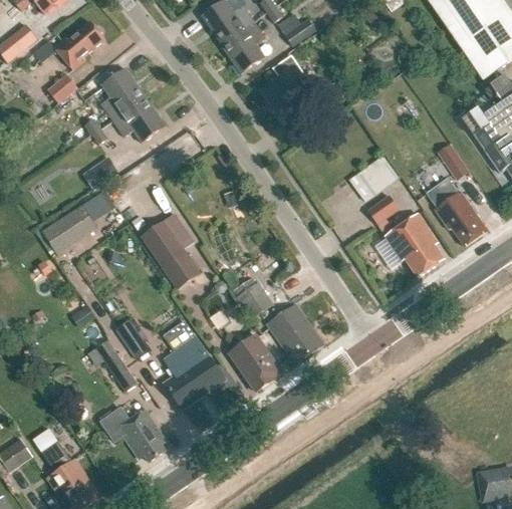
[(33,0),(42,12),(56,0),(14,0),(20,8),(30,0),(33,0)]
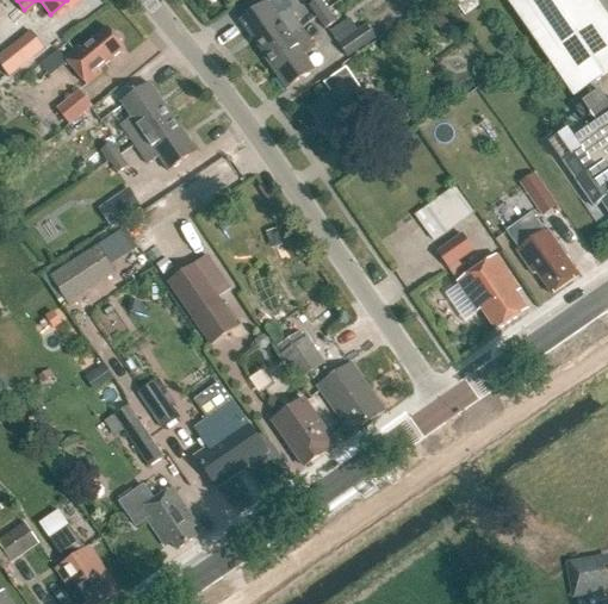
[(236,17),(261,50),(299,24),(285,4),(274,12),(267,0),(260,0),(236,17)]
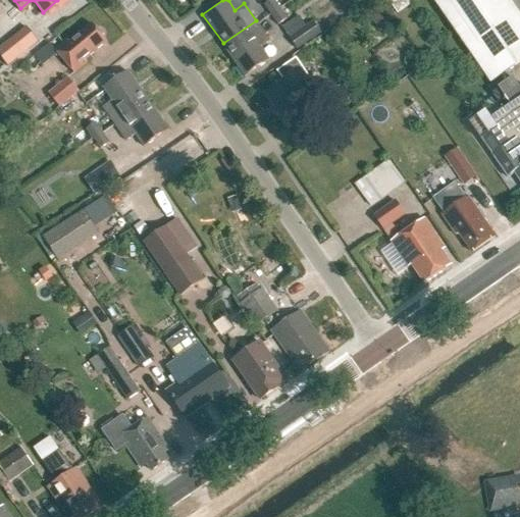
[(263,0),(262,1),(276,21),(286,14),(275,0),(263,0)]
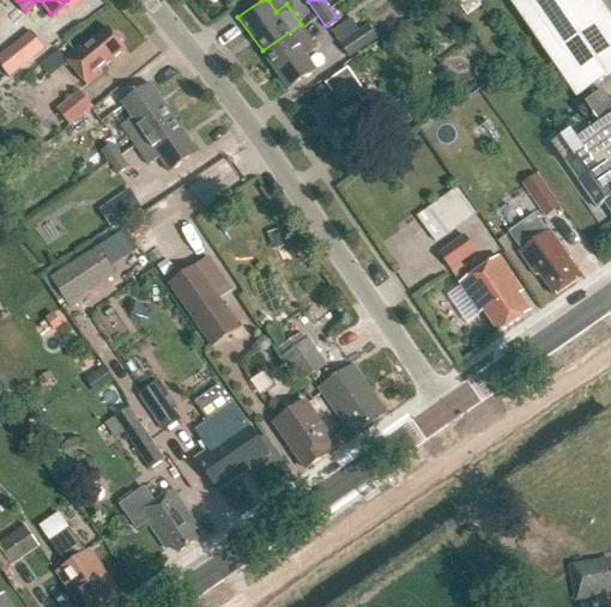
[(509,0),(574,92),(610,66),(610,17),(598,0),(509,0)]
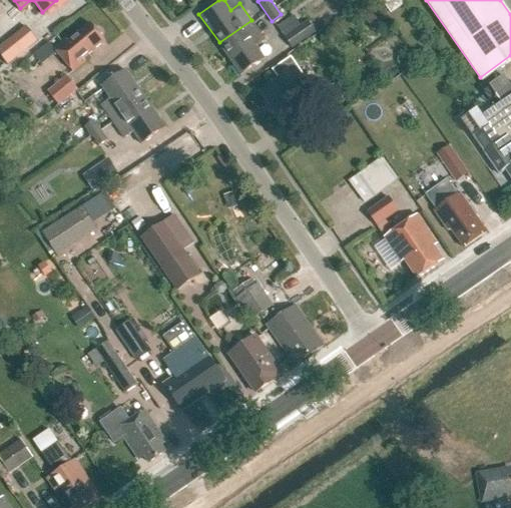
[(362,14),(372,27),(389,14),(379,1),(362,14)]
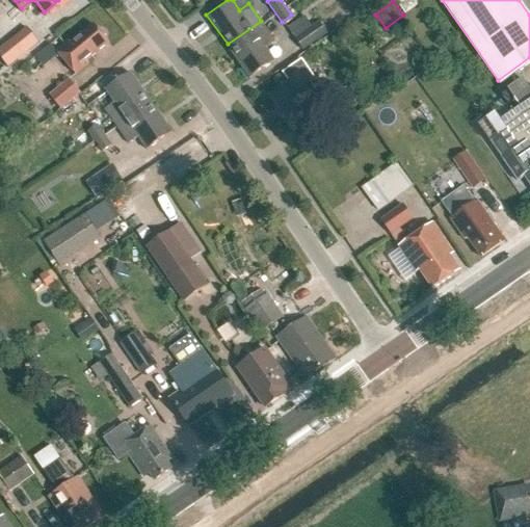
[(317,18),(292,35),(300,47),(325,29),(317,18)]
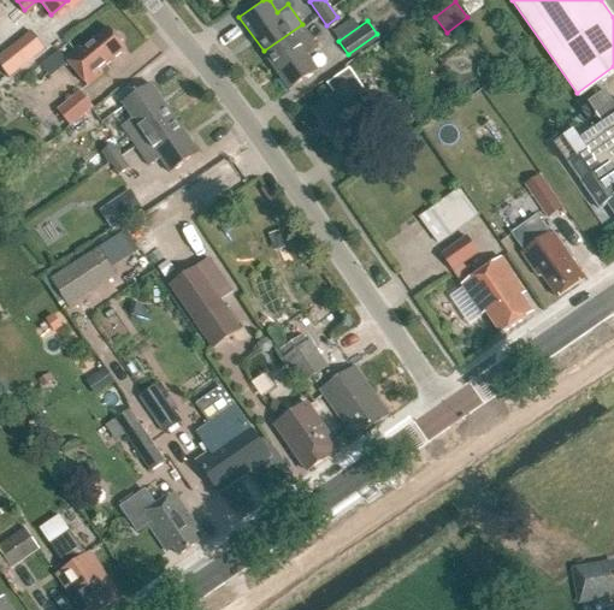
[(65,54),(87,82),(101,70),(99,66),(125,45),(108,24),(81,47),(78,43),(65,54)]
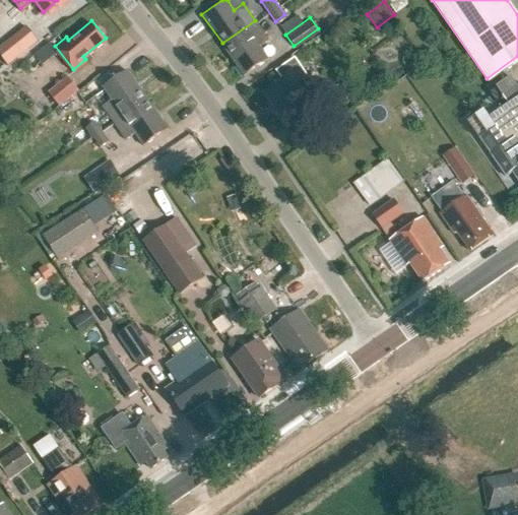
[(222,43),(243,72),(267,55),(258,43),(267,37),(255,20),(222,43)]
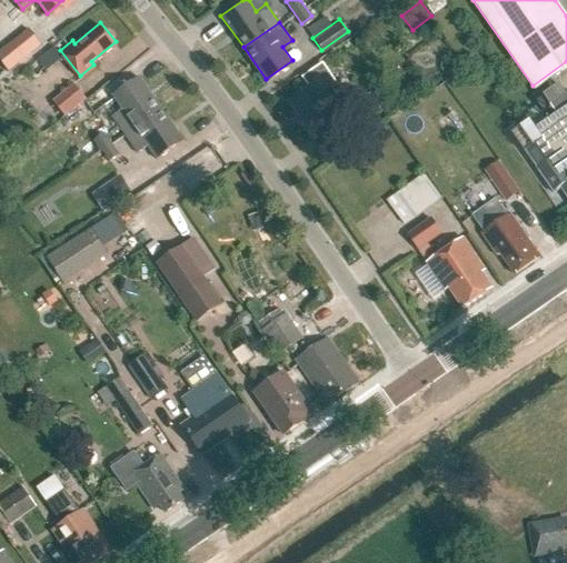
[(41,41),(28,24),(0,47),(0,59),(8,69),(41,41)]
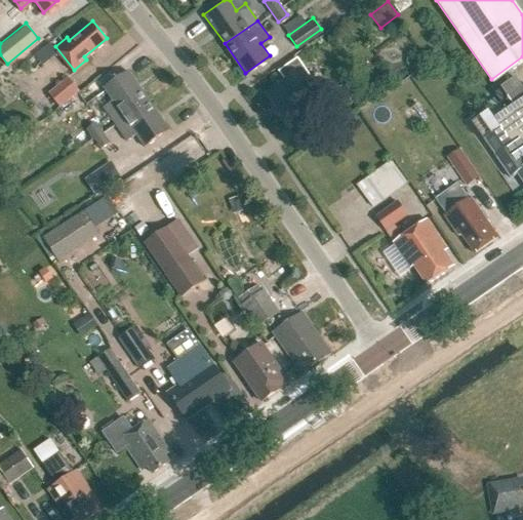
[(316,83),(312,78),(296,55),(278,68),(284,77),(267,89),(286,118),(308,104),(300,93),(316,83)]
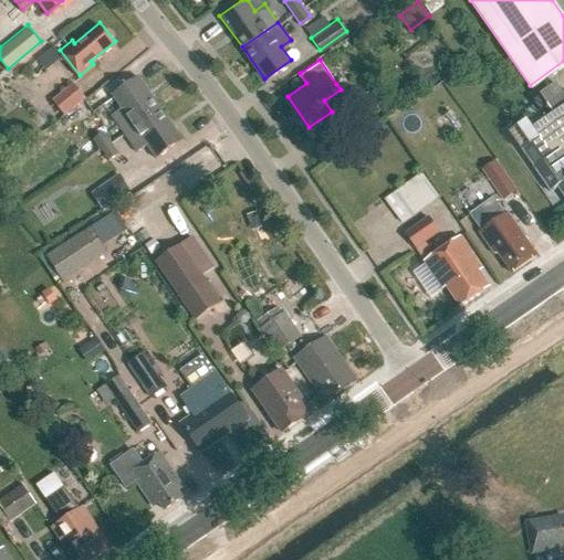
[(123,129),(159,105),(137,73),(112,91),(121,104),(111,112),(123,129)]
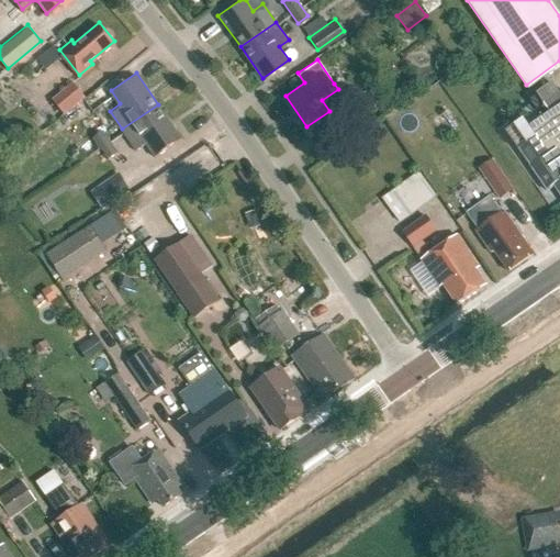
[(71,79),(52,96),(65,111),(85,96),(71,79)]
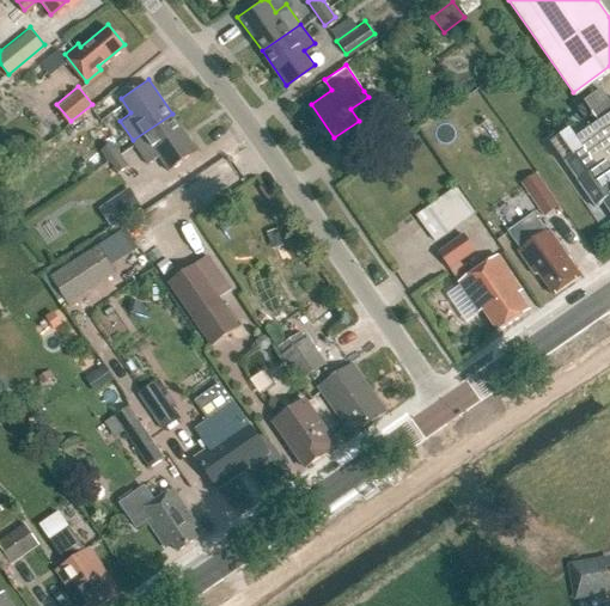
[(583,146),(596,165),(577,178),(595,203),(603,199),(609,208),(609,97),(602,86),(584,98),(585,99),(578,104),(585,114),(592,109),(598,120),(577,134),(584,145),(583,146)]
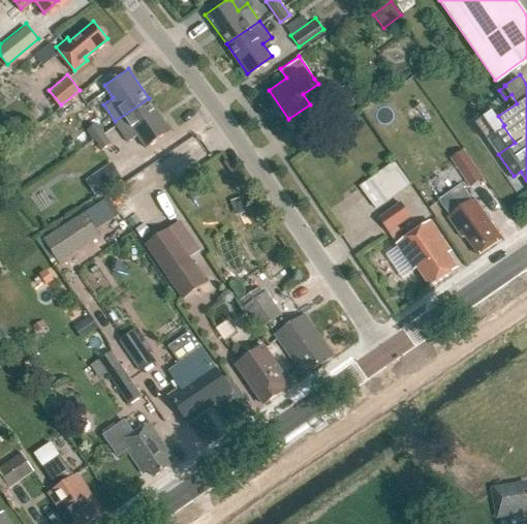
[(323,98),(333,112),(357,94),(347,81),(323,98)]
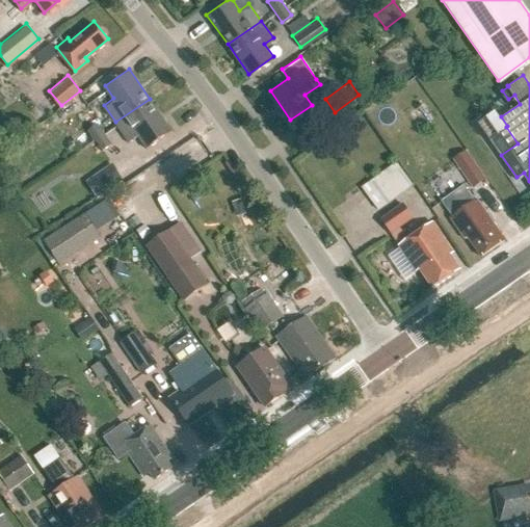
[(137,133),(146,146),(170,129),(150,99),(115,122),(128,139),(137,133)]
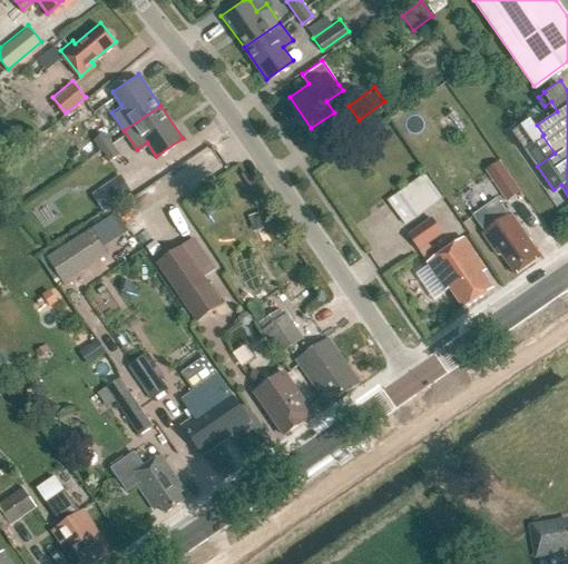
[(119,151),(105,130),(94,138),(107,159),(119,151)]
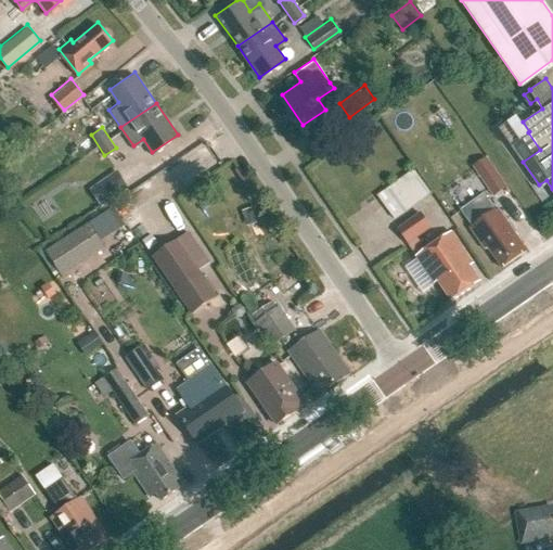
[(504,183),(485,154),(472,162),(492,192),(504,183)]
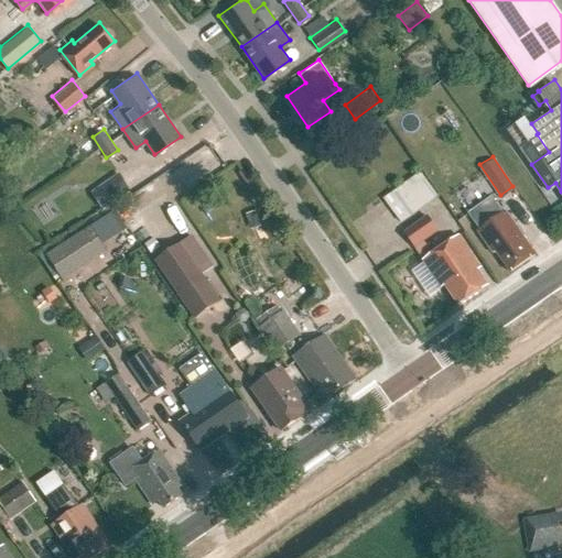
[(382,181),(400,205),(429,186),(411,161),(382,181)]
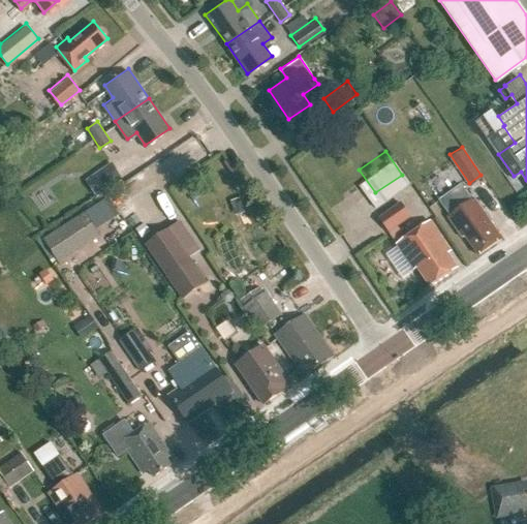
[(110,160),(97,170),(105,181),(118,173),(110,160)]
